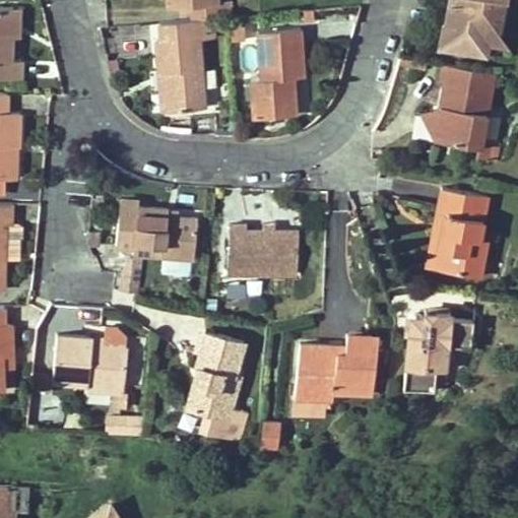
[(167,0),(169,9),(193,7),(200,6),(202,22),(204,21),(215,21),(232,19),(234,19),(232,3),(220,4),(220,0),(167,0)]
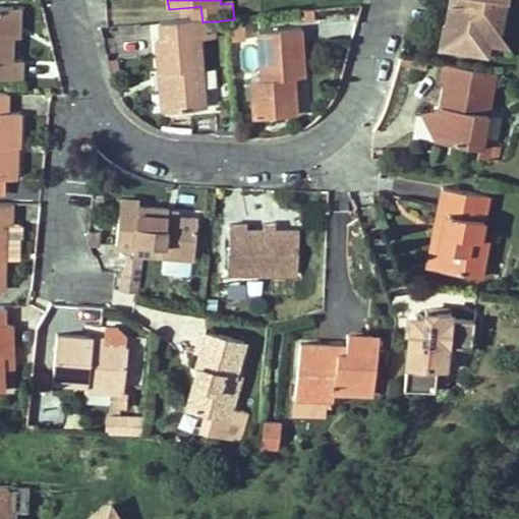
[(458,0),(458,4),(452,3),(447,26),(443,51),(492,60),(496,41),(491,35),(488,35),(491,20),(499,21),(502,0),(458,0)]
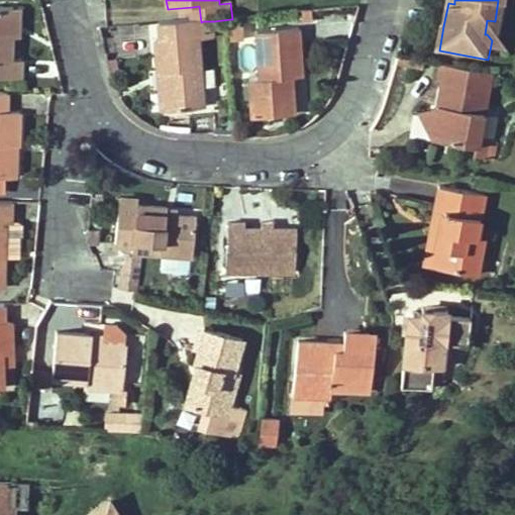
[(201,22),(199,6),(192,7),(194,22),(201,22)]
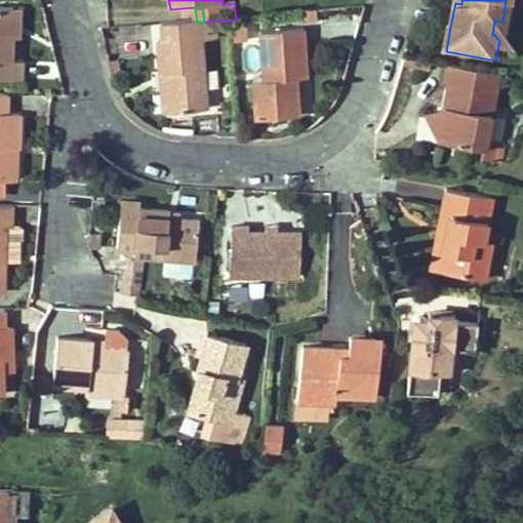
[(13,64),(13,40),(14,10),(0,10),(0,81),(23,82),(23,65),(13,64)]
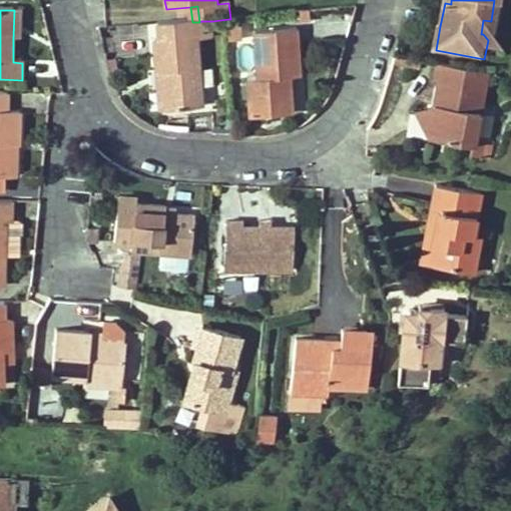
[(23,10),(14,10),(13,39),(22,39),(23,10)]
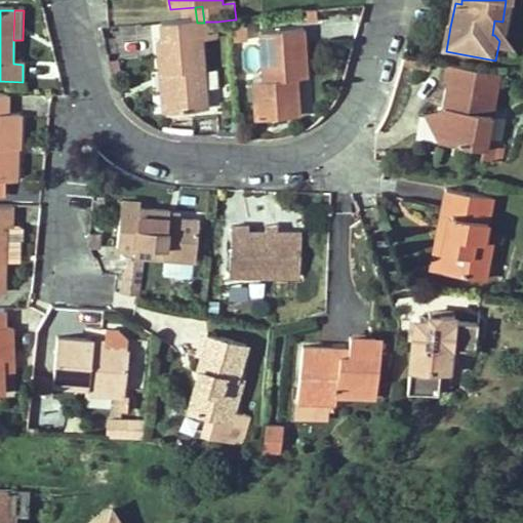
[(163,41),(159,41),(162,76),(168,76),(172,115),(210,113),(203,38),(208,38),(206,22),(204,23),(197,23),(161,26),(163,41)]
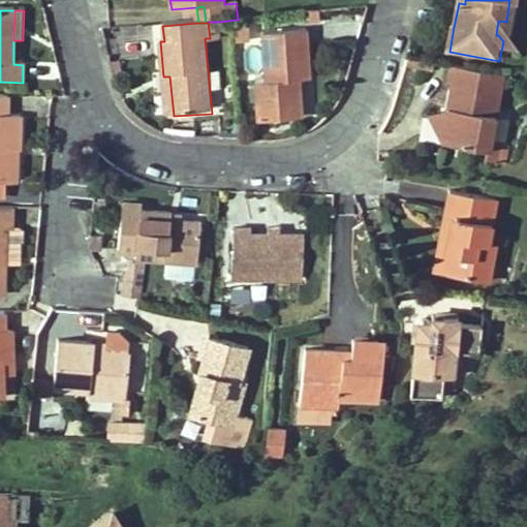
[(208,22),(210,38),(220,37),(219,22),(208,22)]
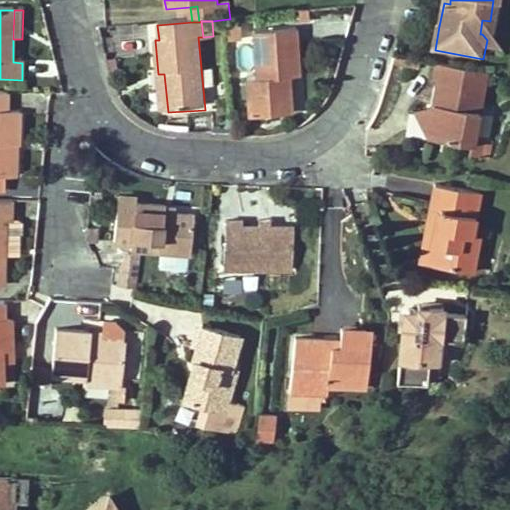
[(251,119),(286,116),(284,79),(291,78),(302,77),(297,29),(256,33),(260,79),(249,80),(251,119)]
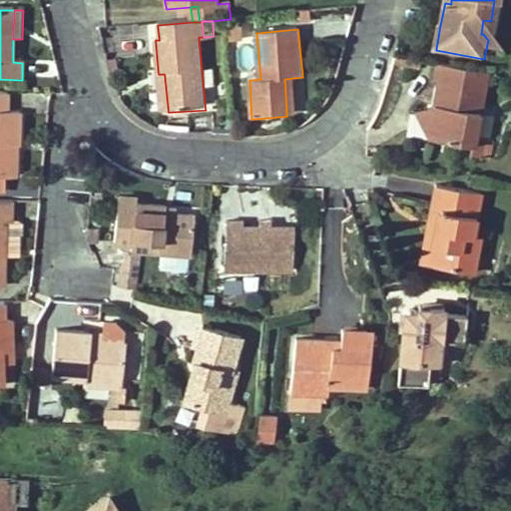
[(435,81),(441,82),(437,108),(430,140),(475,149),(478,140),(490,74),(438,65),(435,81)]
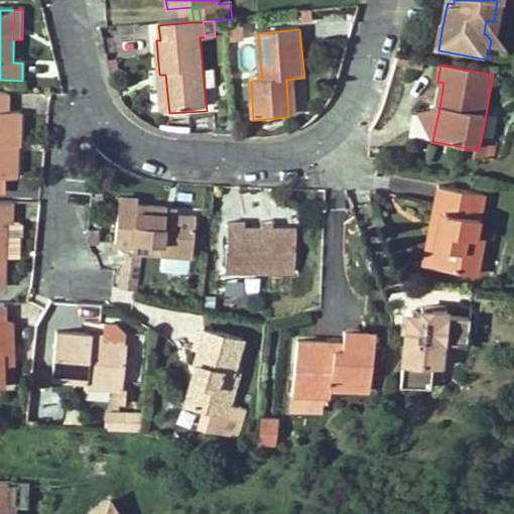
[(162,114),(169,113),(165,75),(159,75),(162,114)]
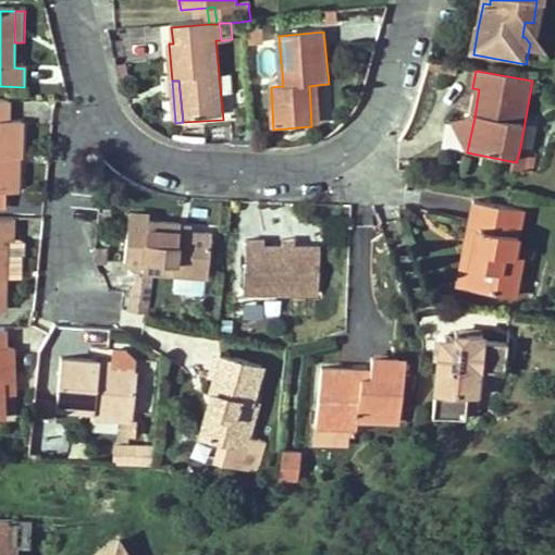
[(317,85),(309,86),(311,126),(319,126),(317,85)]
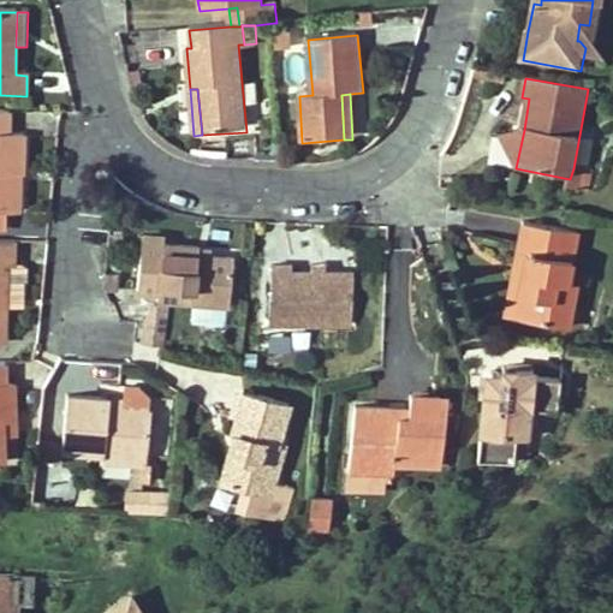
[(0,214),(15,214),(16,178),(22,178),(25,178),(27,136),(11,136),(11,114),(0,113),(0,214)]
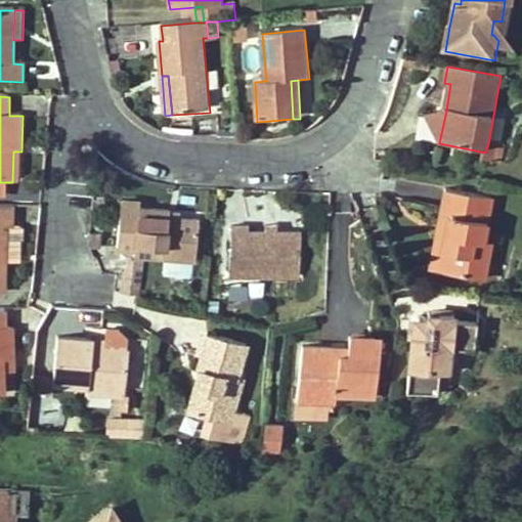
[(426,116),(439,143),(446,111),(426,116)]
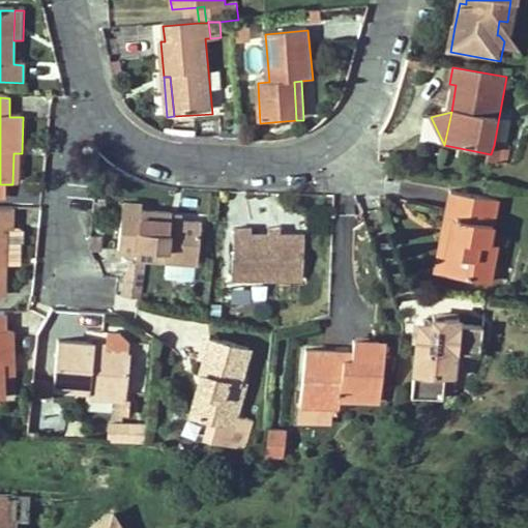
[(501,169),(505,147),(494,145),(491,154),(489,166),(501,169)]
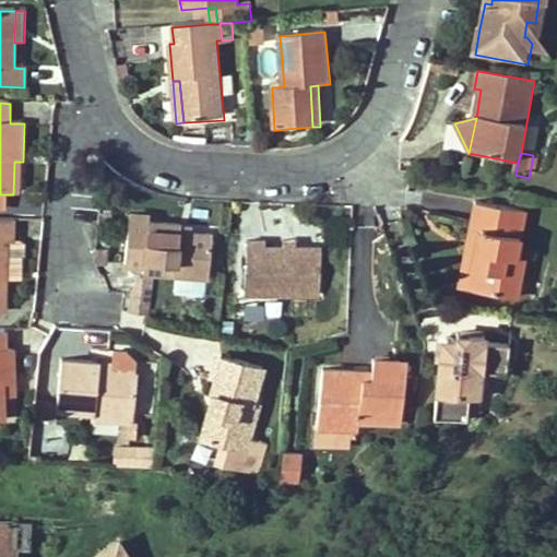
[(476,204),(469,243),(477,245),(470,283),(494,288),(493,296),(519,301),(523,279),(505,275),(508,257),(518,259),(525,213),(476,204)]
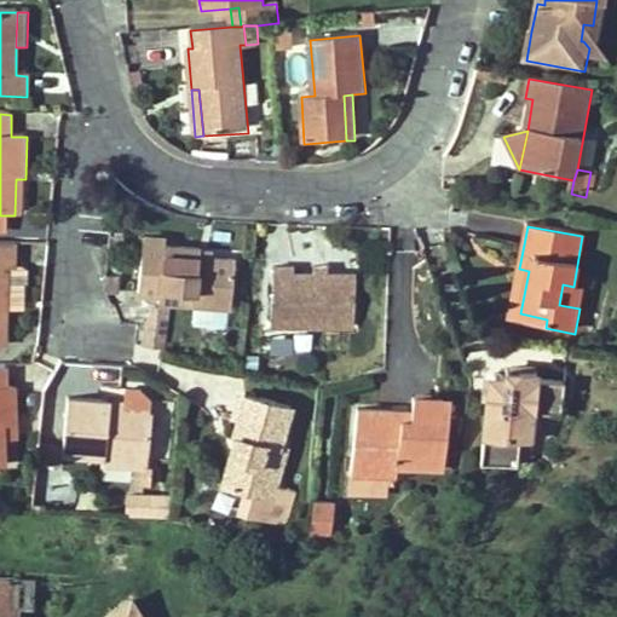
[(237,261),(214,260),(202,259),(203,251),(167,247),(167,241),(145,240),(142,294),(161,295),(160,304),(234,310),(237,261)]
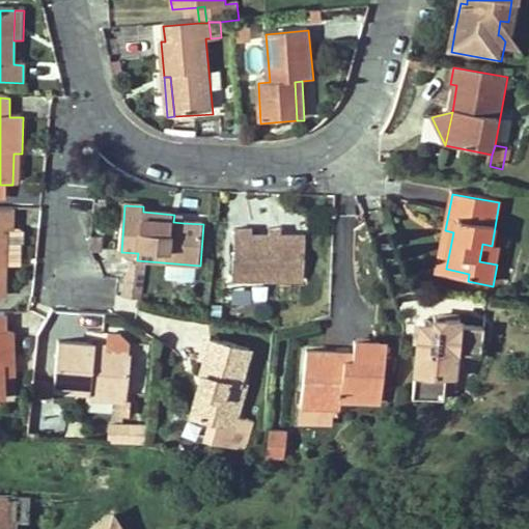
[(6,231),(15,231),(15,210),(0,209),(0,299),(5,299),(6,260),(6,231)]
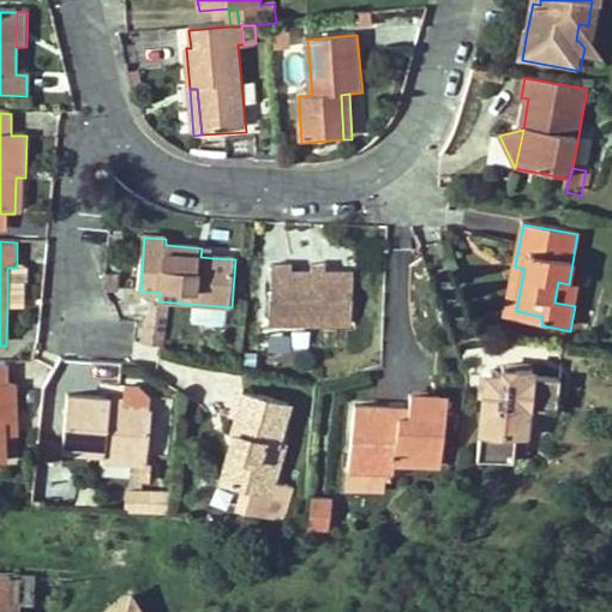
[(202,249),(201,257),(213,258),(213,250),(202,249)]
